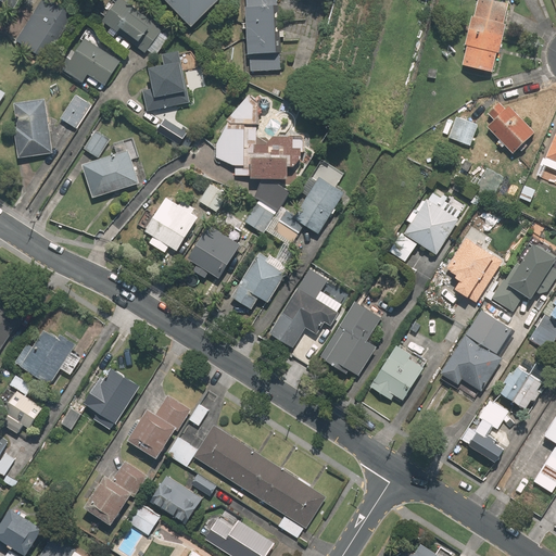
[(21,0),(0,0),(15,9),(21,0)]
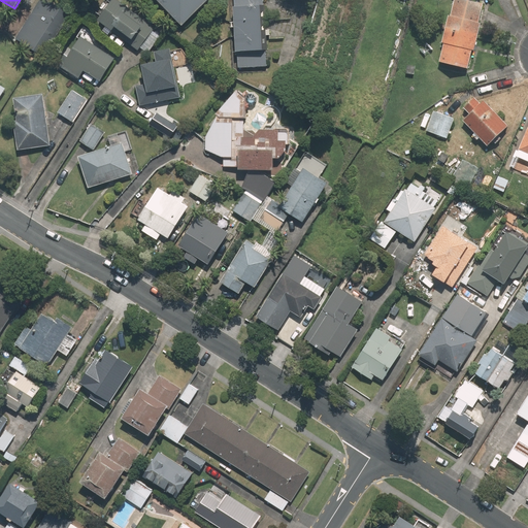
[(72,14),(50,0),(40,0),(15,38),(44,57),(72,14)]
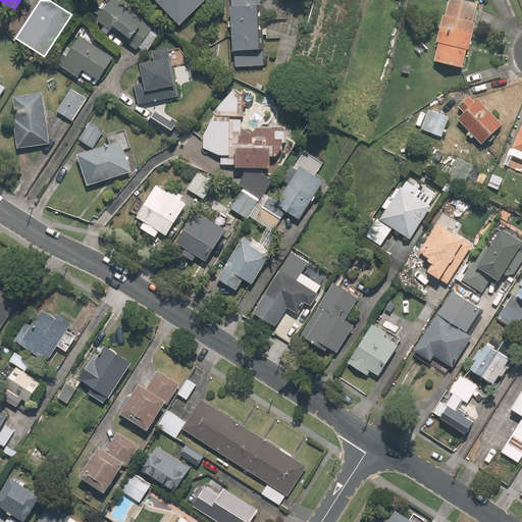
[(110,0),(96,20),(104,27),(101,31),(108,36),(111,31),(137,49),(140,46),(147,52),(157,37),(150,32),(152,28),(113,0),(110,0)]
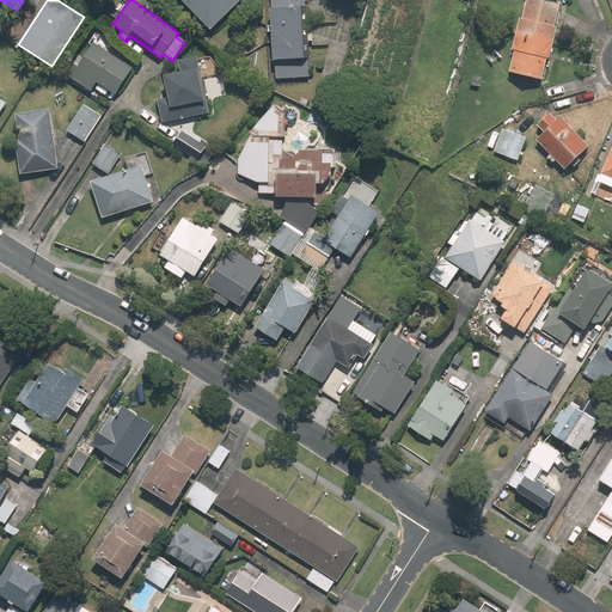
[(244,0),(183,0),(212,31),(244,0)]
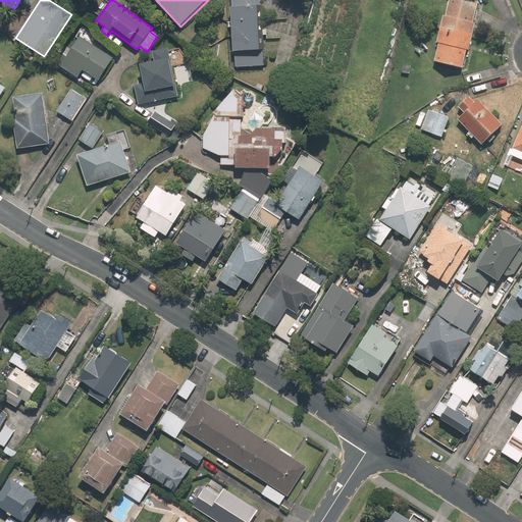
[(261,0),(232,0),(233,66),(263,66),(261,0)]
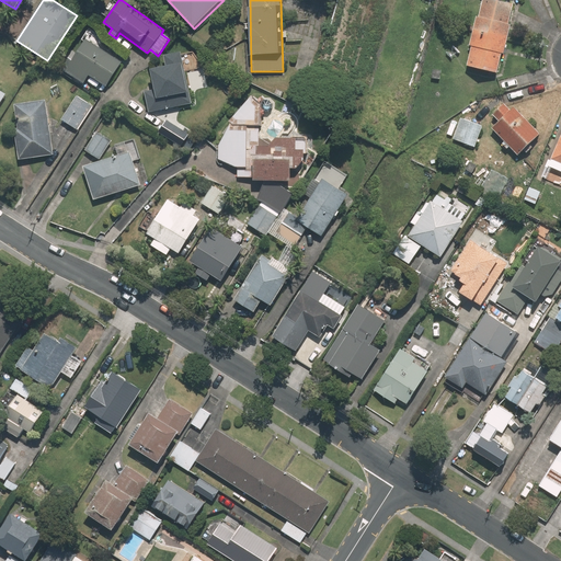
[(514,3),(495,0),(482,0),(468,66),(500,72),(514,3)]
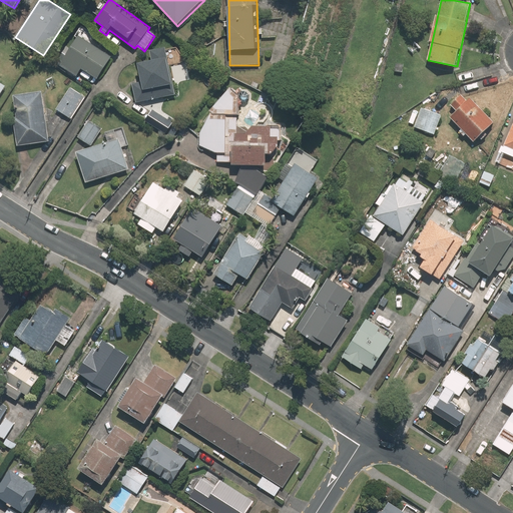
[(78,36),(70,49),(67,47),(56,63),(65,68),(77,76),(82,69),(98,79),(112,57),(78,36)]
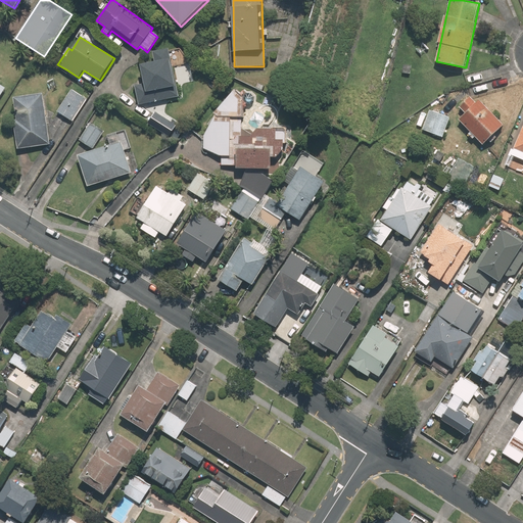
[(145,86),(136,87),(139,104),(177,99),(170,48),(155,50),(157,62),(142,64),(145,86)]
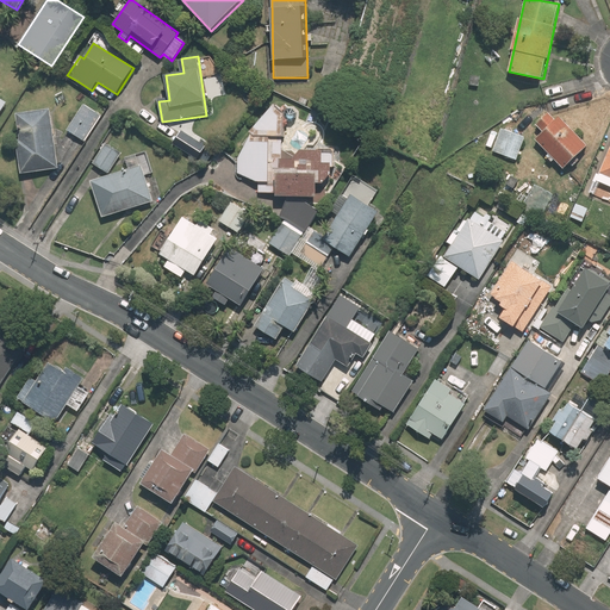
[(103,116),(83,104),(67,131),(86,142),(103,116)]
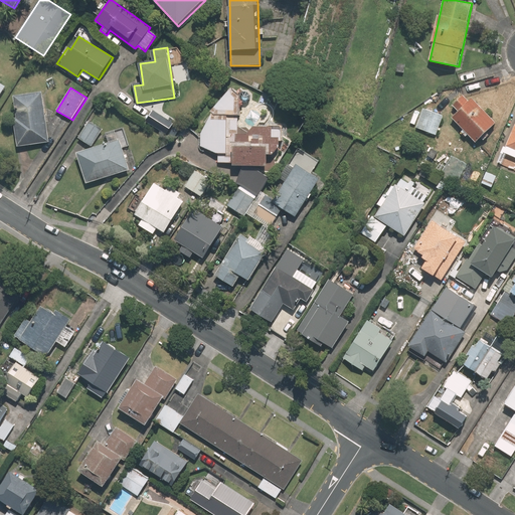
[(241,95),(233,90),(210,89),(209,122),(202,121),(200,146),(218,155),(218,162),(234,163),(234,166),(244,167),(235,182),(259,195),(269,178),(250,167),(268,168),(269,156),(281,156),(283,125),(227,122),(227,116),(240,117),(241,95)]
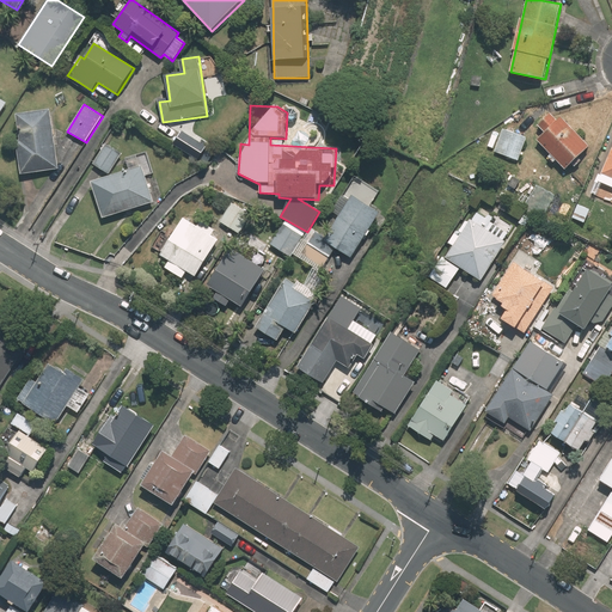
[(51,110),(17,114),(18,128),(22,128),(24,141),(17,142),(20,173),(57,169),(51,110)]
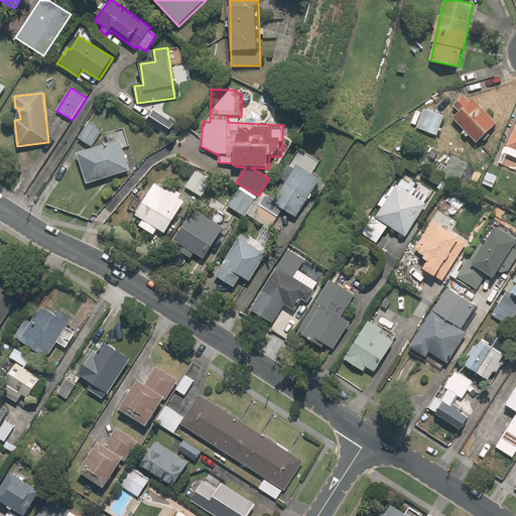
[(475,99),(472,102),(466,95),(455,106),(461,113),(454,119),(477,143),(498,123),(475,99)]
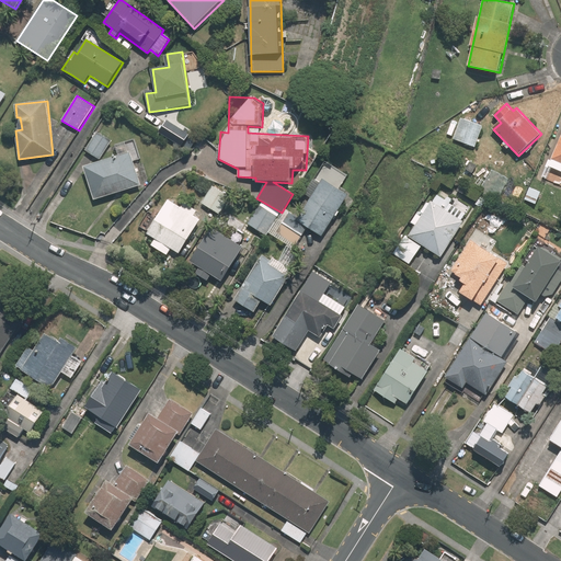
[(484,126),(461,117),(454,139),(476,148),(484,126)]
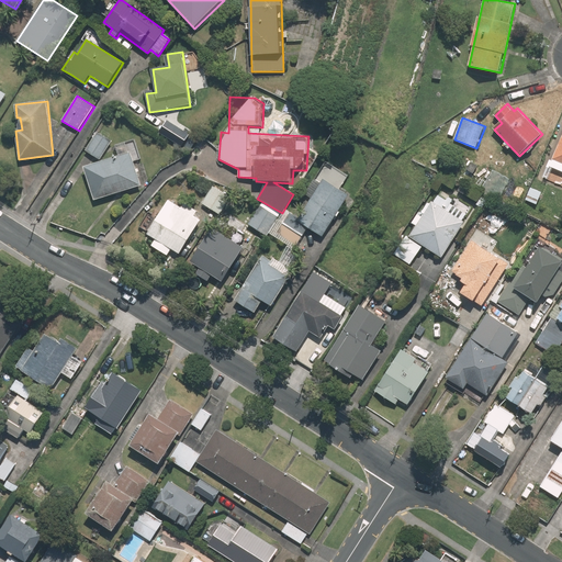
[(113,143),(98,133),(86,149),(102,160),(113,143)]
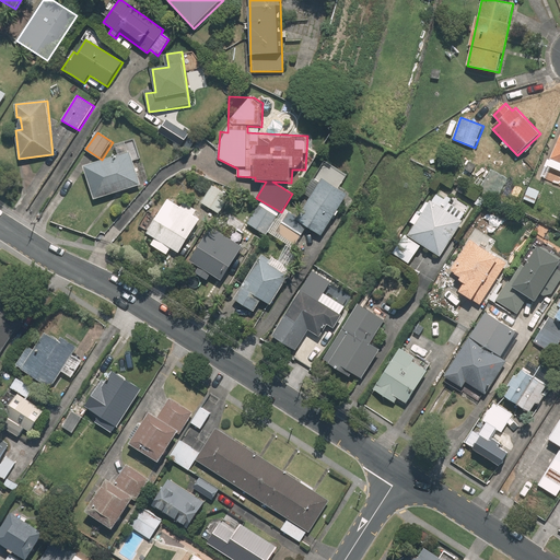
[(559,138),(551,160),(548,159),(545,168),(559,174),(559,138)]
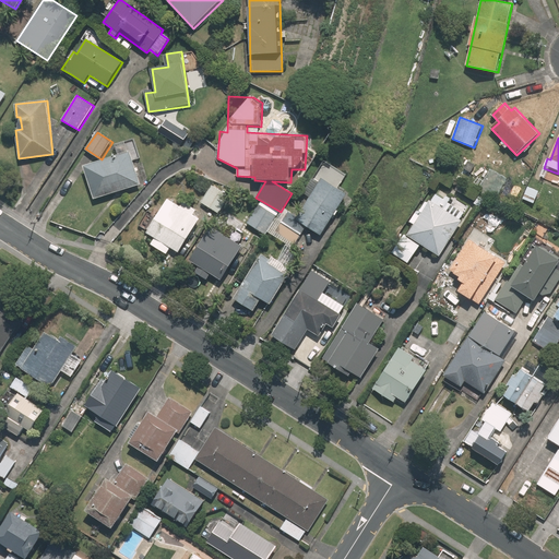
[(115,145),(118,156),(85,166),(95,199),(141,185),(133,162),(141,159),(134,139),(115,145)]
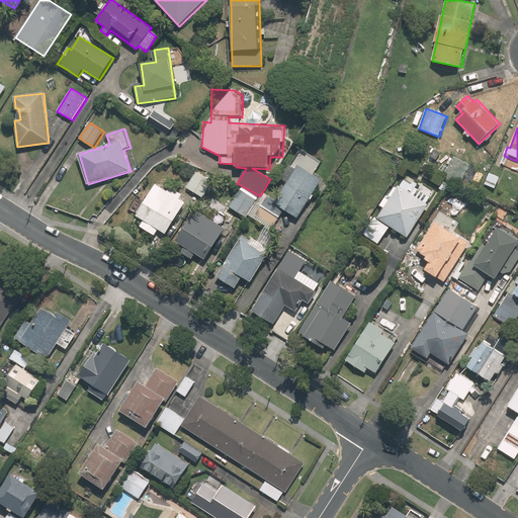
[(322,181),(308,172),(313,164),(299,156),(291,168),(288,167),(280,180),(286,184),(275,203),(299,218),(322,181)]
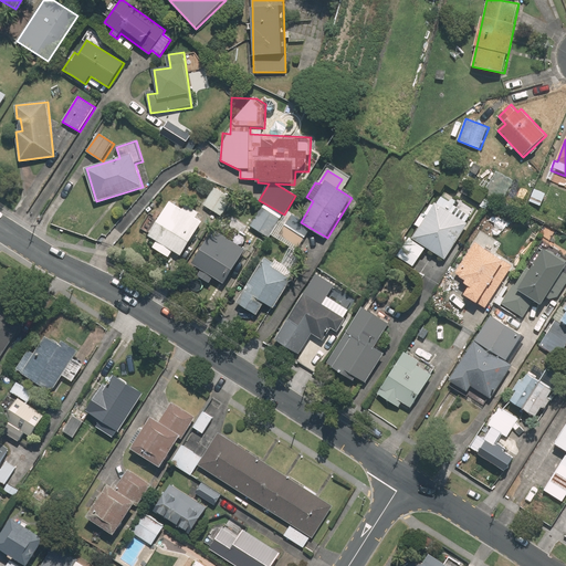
[(233,199),(216,187),(203,205),(221,217),(233,199)]
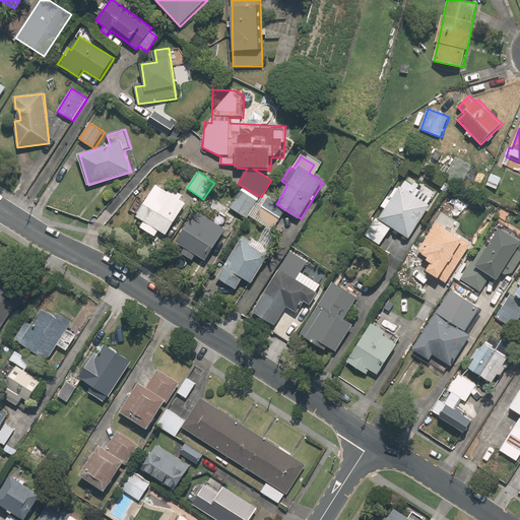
[(400,187),(393,198),(389,195),(382,206),(386,209),(379,219),(409,238),(430,206),(412,195),(419,185),(408,178),(402,188),(400,187)]
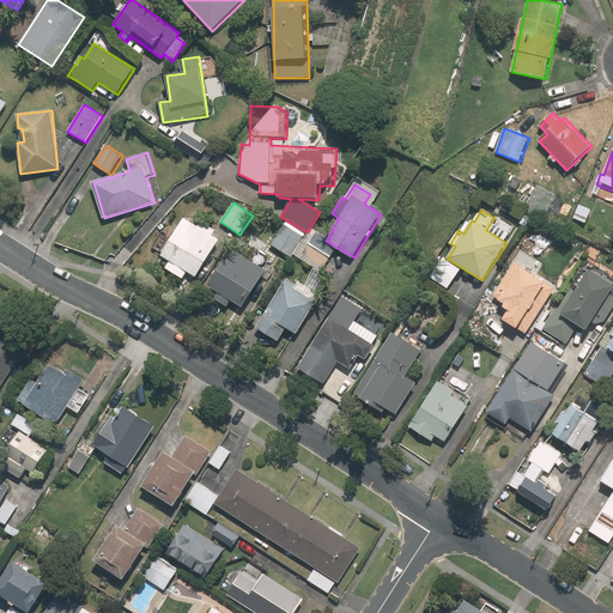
[(204,222),(201,226),(184,217),(162,256),(170,261),(165,268),(183,278),(187,271),(198,277),(220,238),(213,234),(216,229),(204,222)]
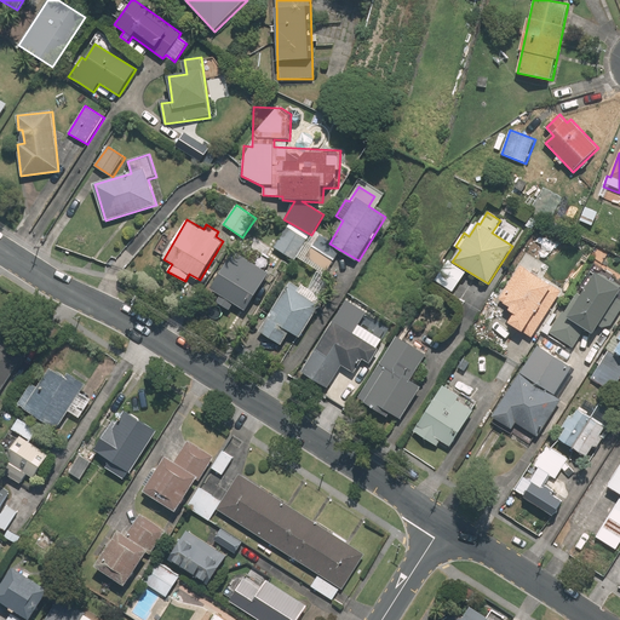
[(309,240),(287,227),(274,248),(296,262),(309,240)]
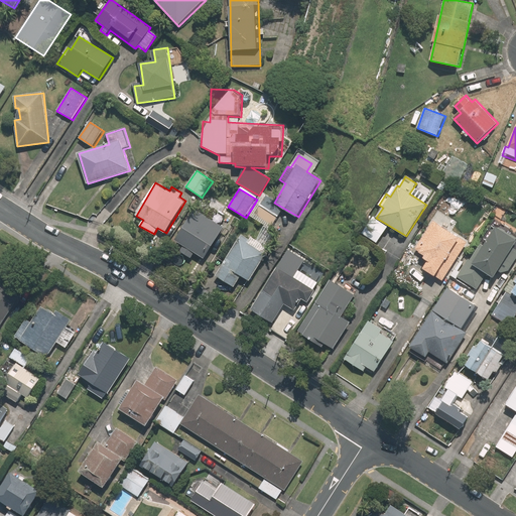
[(175,242),(184,247),(181,252),(196,260),(198,256),(205,260),(224,228),(220,225),(227,214),(207,202),(200,213),(196,210),(175,242)]
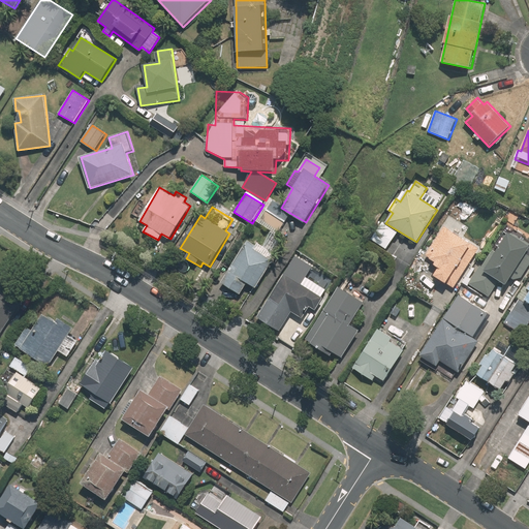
[(441,223),(423,254),(435,262),(434,263),(439,268),(435,275),(456,288),(480,248),(441,223)]
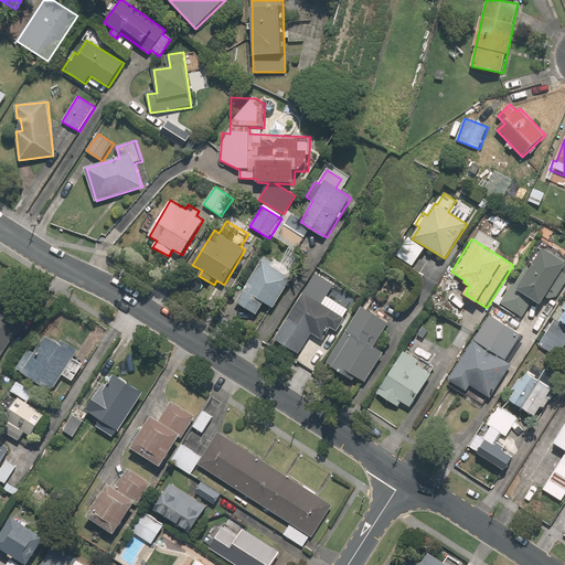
[(564,262),(542,248),(530,268),(525,266),(503,304),(518,312),(528,295),(543,304),(548,294),(557,299),(564,285),(564,262)]
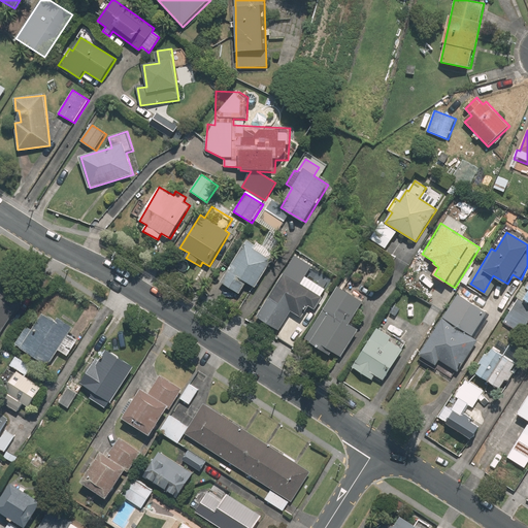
[(222,284),(239,294),(246,283),(256,289),(264,274),(276,255),(258,243),(257,246),(248,240),(222,284)]
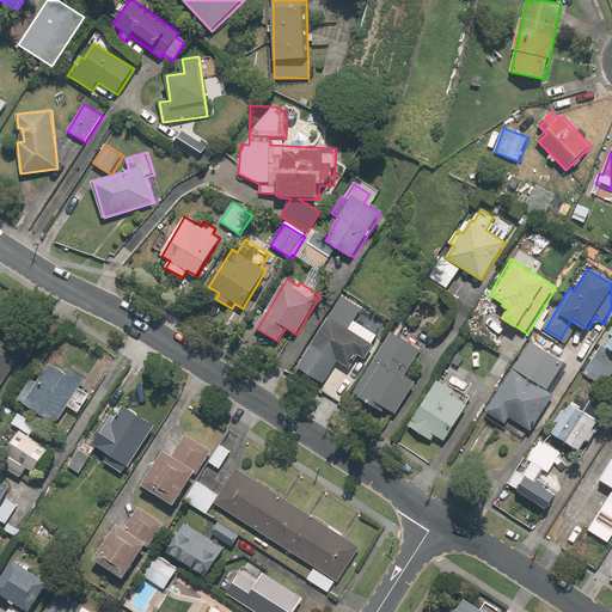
[(375,344),(350,329),(363,308),(341,295),(298,366),(311,374),(325,384),(340,361),(350,367),(359,354),(366,359),(375,344)]
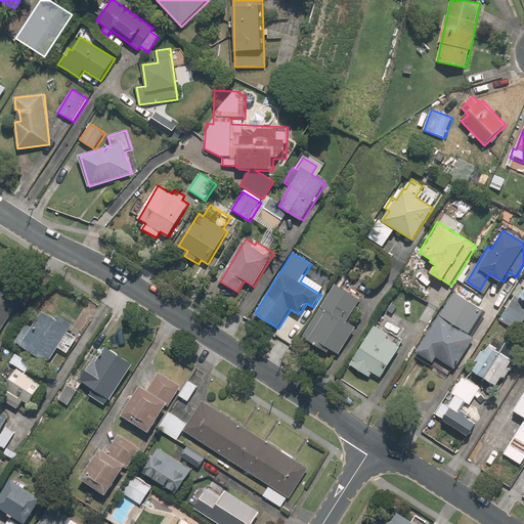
[(212,274),(204,269),(194,285),(203,291),(212,274)]
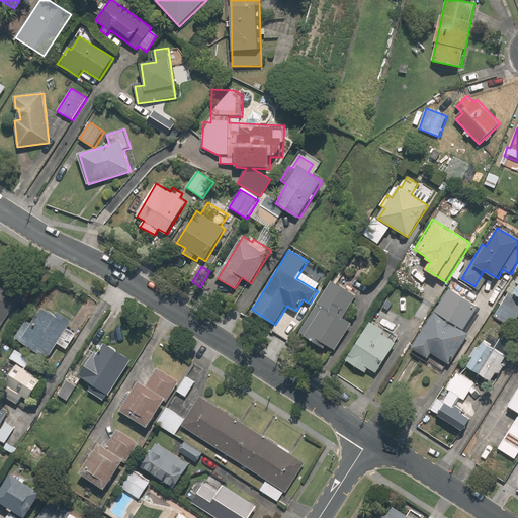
[(517,273),(493,316),(510,326),(517,313),(517,273)]
